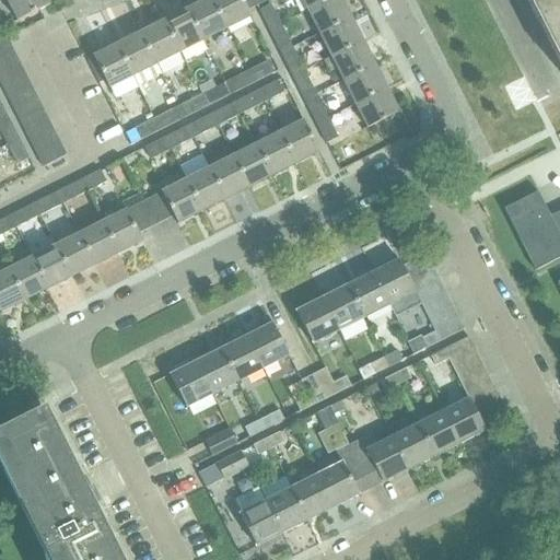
[(47,0),(7,0),(19,22),(50,7),(47,0)]
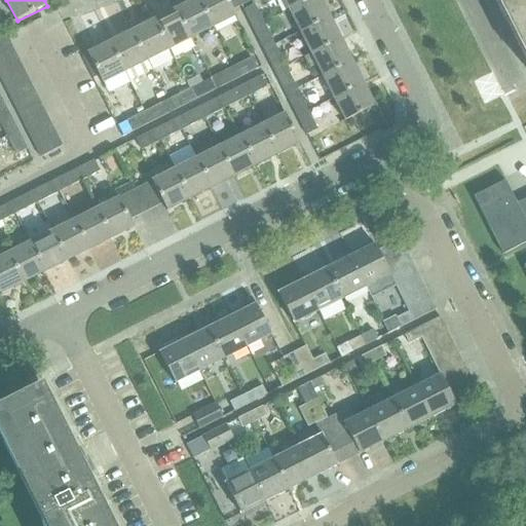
[(192,39),(214,28),(199,0),(192,0),(177,8),(192,39)]
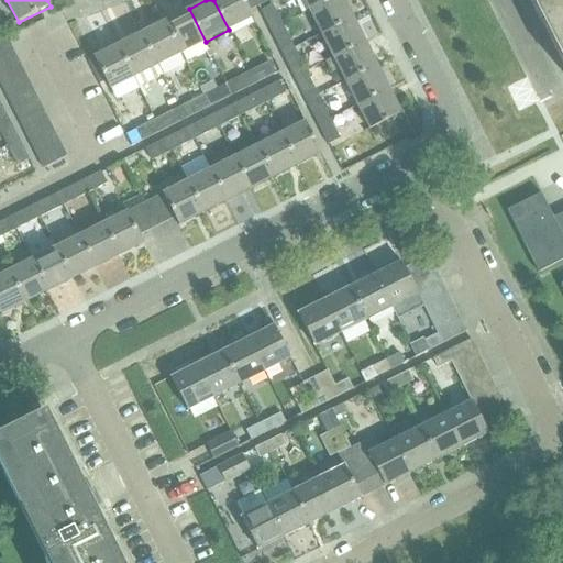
[(250,11),(244,0),(213,0),(229,30),(253,18),(250,11)]
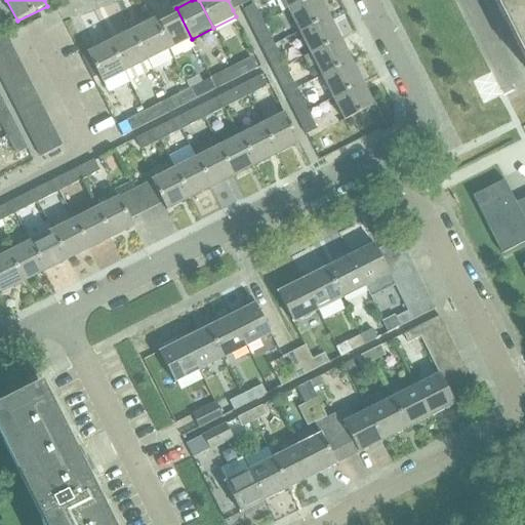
[(243,0),(228,0),(233,10),(245,3),(243,0)]
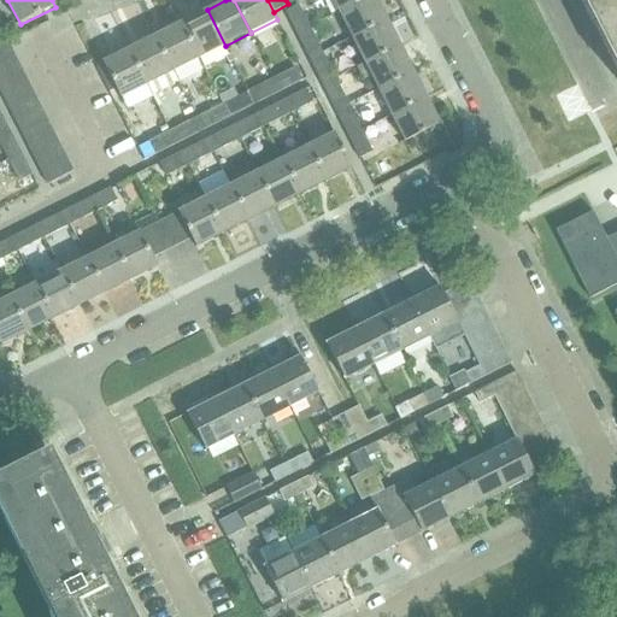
[(333,0),(339,12),(363,0),(333,0)]
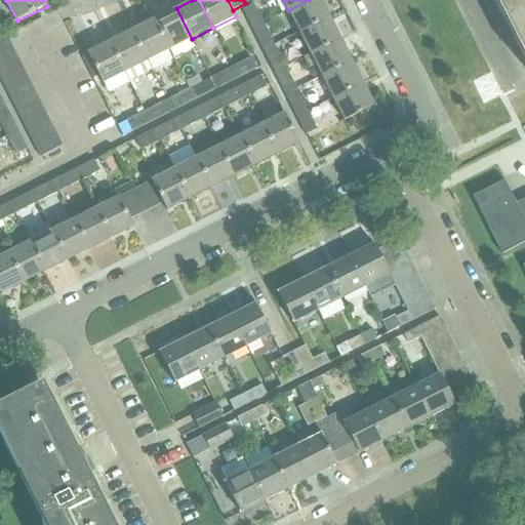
[(309,0),(288,10),(299,32),(329,17),(321,0),(309,0)]
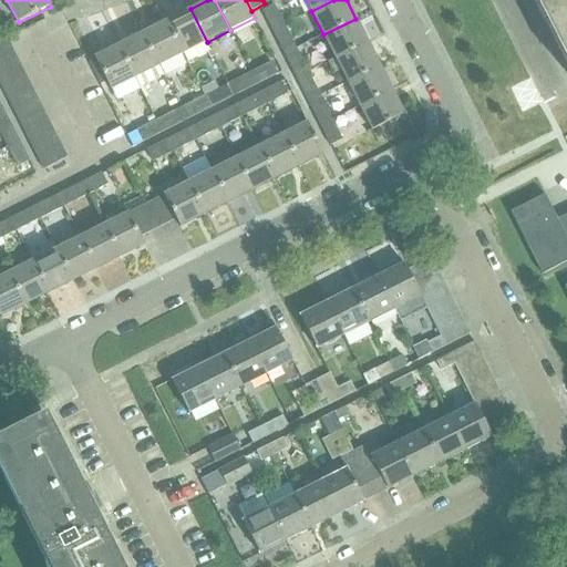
[(566,0),(539,0),(566,53),(566,0)]
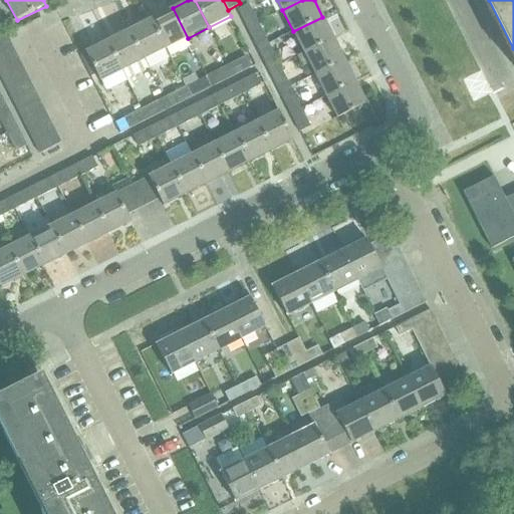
[(238,10),(247,28),(258,22),(249,4),(238,10)]
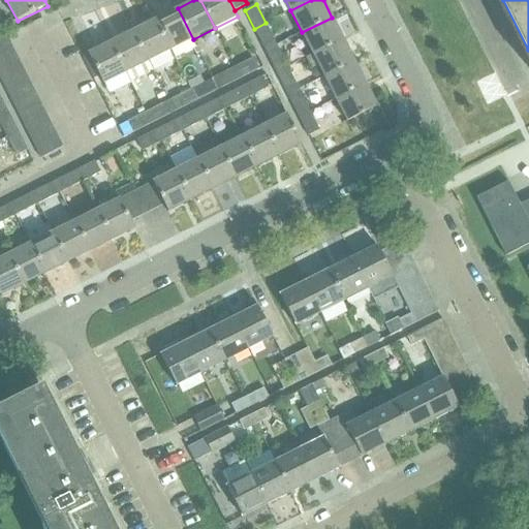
[(170,50),(193,39),(178,8),(155,20),(170,50)]
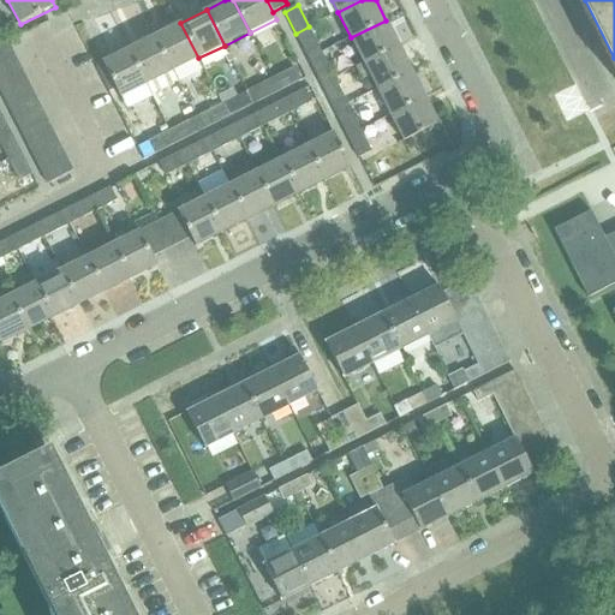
[(351,37),(364,64),(399,46),(386,21),(351,37)]
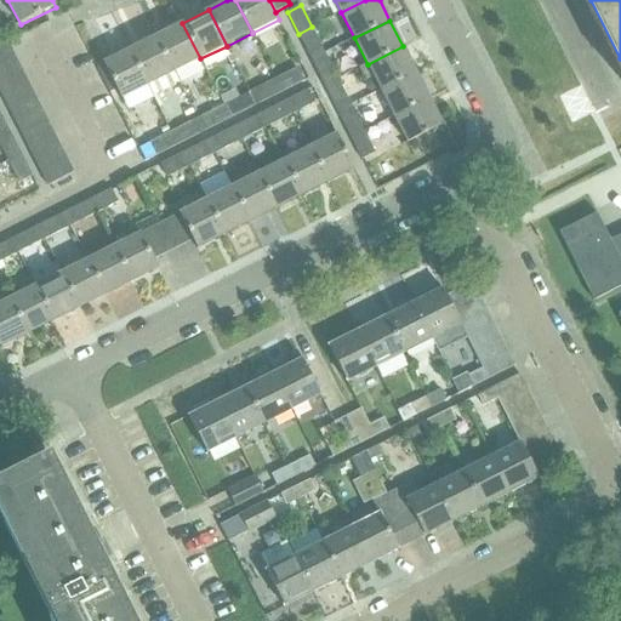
[(175,72),(200,58),(182,23),(157,35),(175,72)]
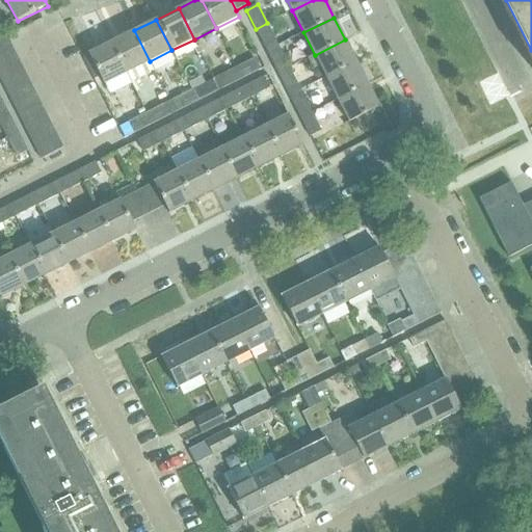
[(267,23),(256,29),(265,48),(276,42),(267,23)]
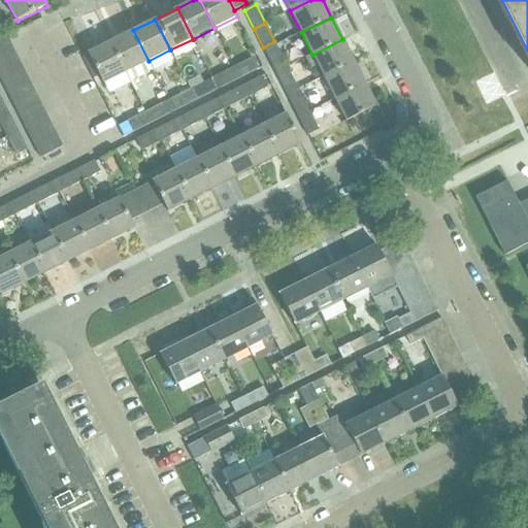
[(153,71),(149,61),(133,30),(110,41),(126,72),(131,81),(153,71)]
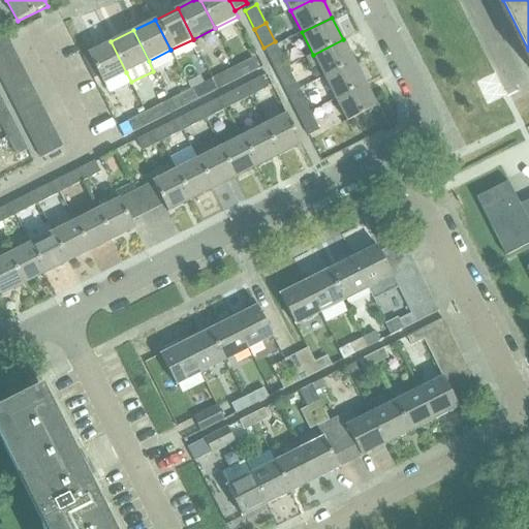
[(0,54),(12,48),(7,36),(0,39),(0,54)]
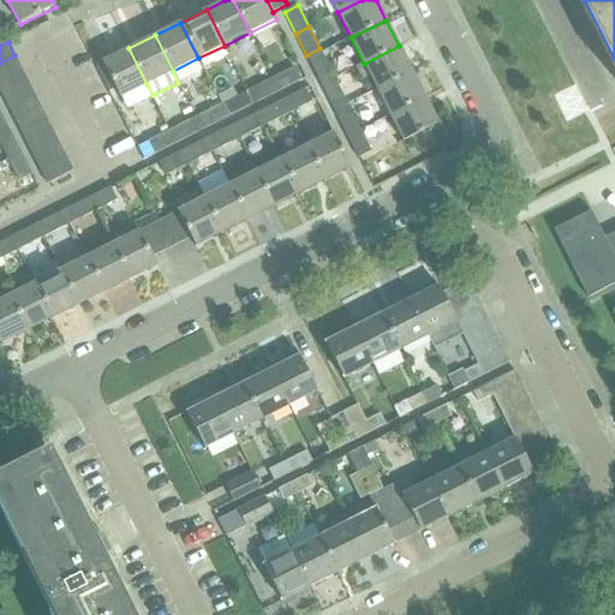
[(370,75),(377,89),(412,71),(399,46),(364,64),(356,67),(362,79),(370,75)]
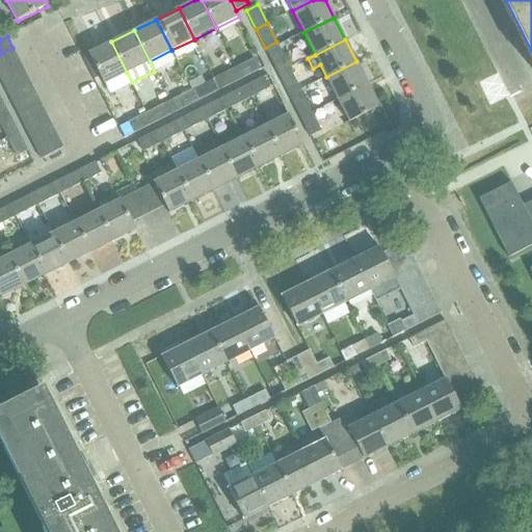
[(104,84),(127,73),(111,42),(88,53),(104,84)]
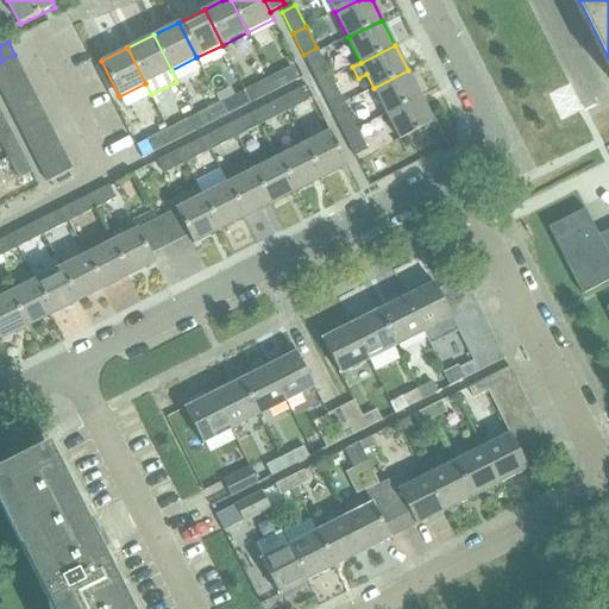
[(14,55),(0,62),(0,77),(22,68),(14,55)]
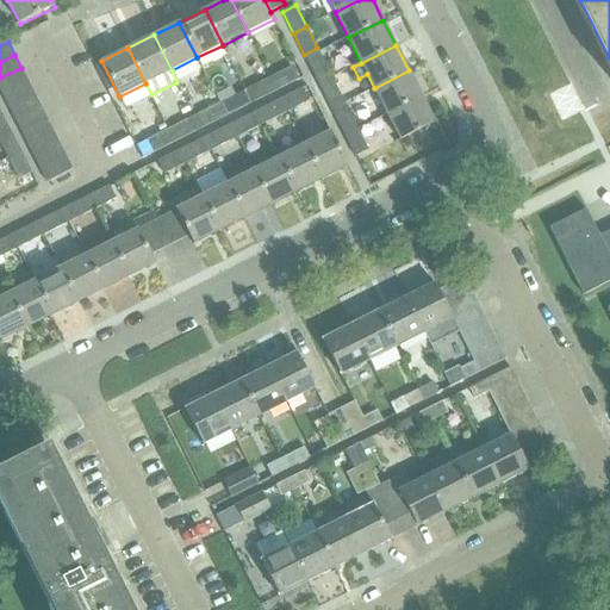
[(307,62),(318,85),(331,78),(321,56),(307,62)]
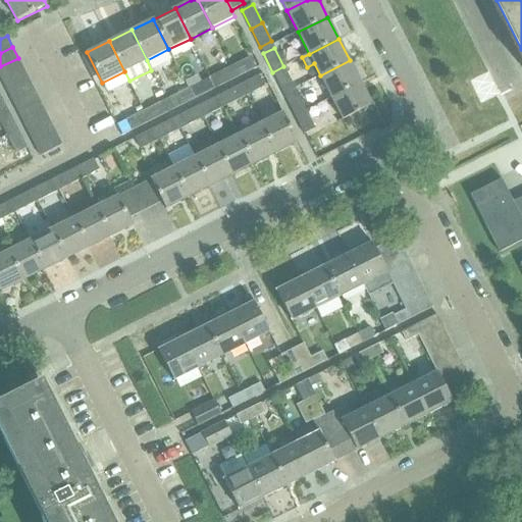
[(250,57),(231,66),(237,77),(255,68),(250,57)]
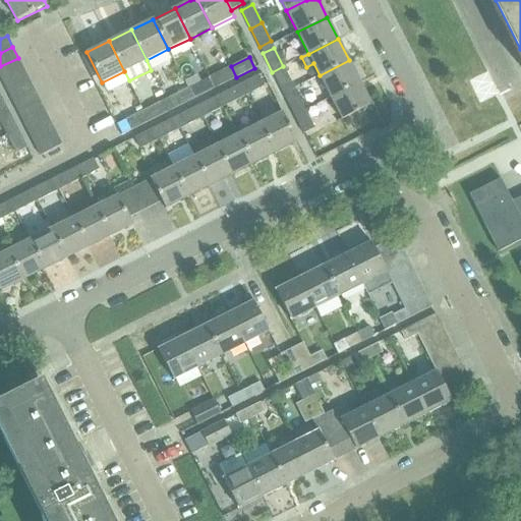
[(0,66),(0,76),(2,79),(23,69),(18,58),(0,66)]
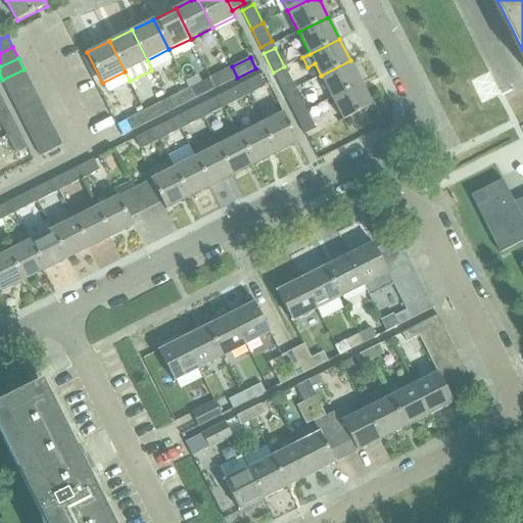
[(321,76),(332,98),(362,83),(350,60),(321,76)]
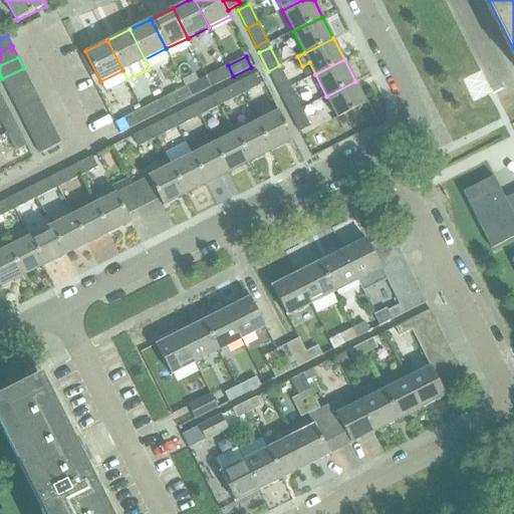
[(233,76),(228,65),(211,73),(216,84),(233,76)]
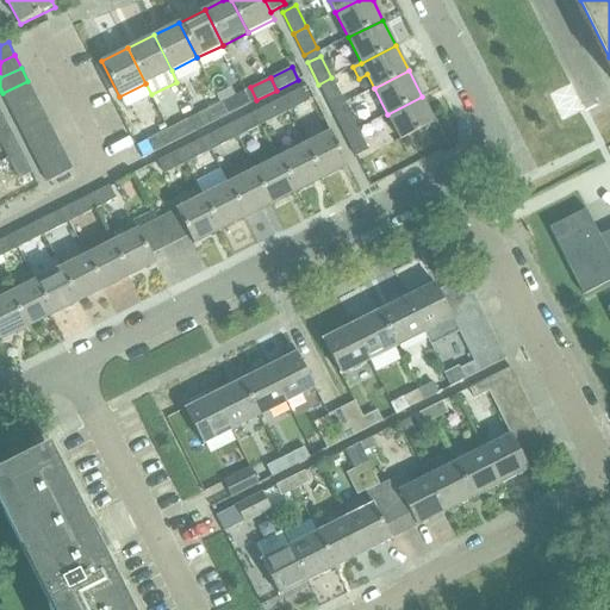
[(331,78),(318,85),(329,105),(342,98),(331,78)]
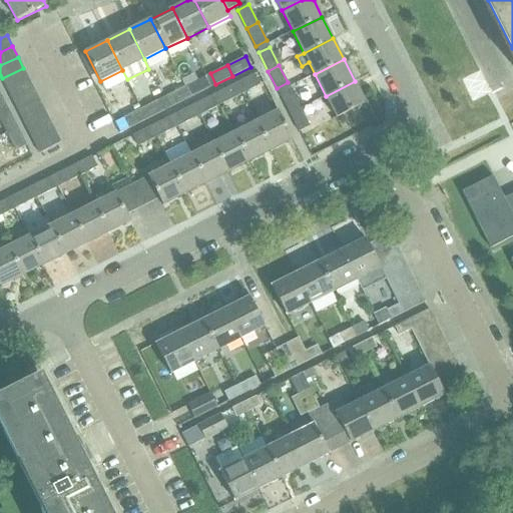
[(29,78),(23,68),(2,78),(7,89),(29,78)]
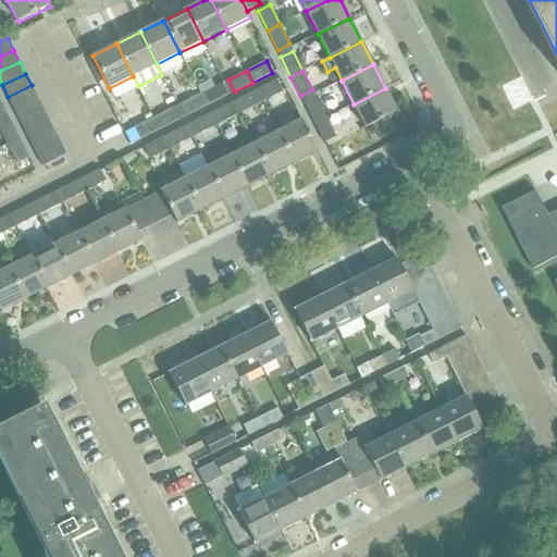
[(275,81),(257,89),(263,101),(282,91),(275,81)]
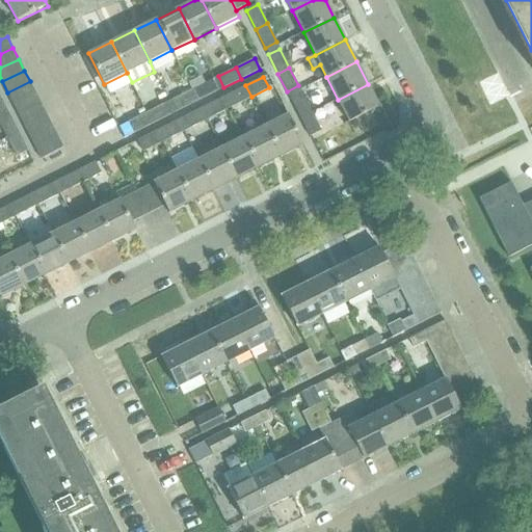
[(210,80),(191,89),(196,101),(216,91),(210,80)]
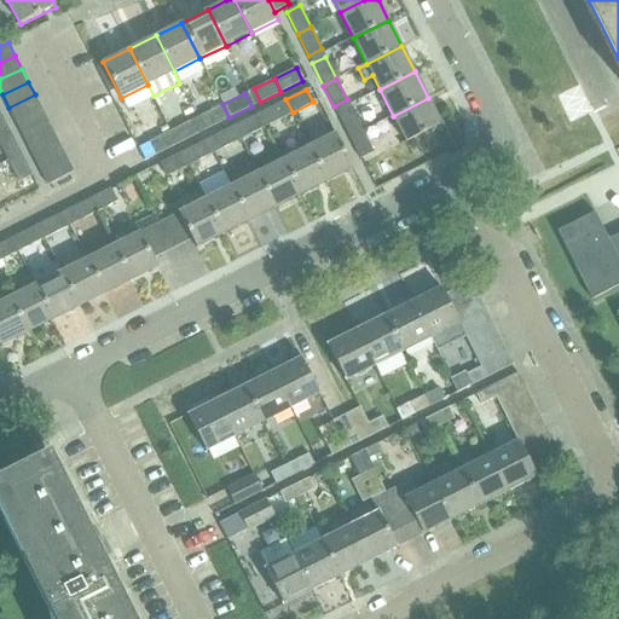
[(41,108),(35,94),(9,108),(15,121),(41,108)]
